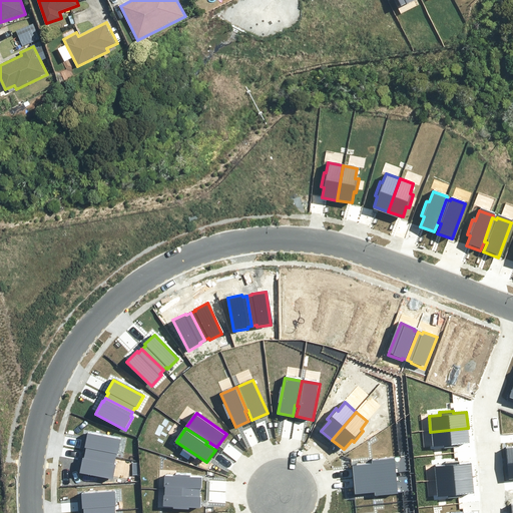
[(430,432),(432,448),(443,447),(443,449),(457,448),(457,445),(469,444),(468,428),(430,432)]
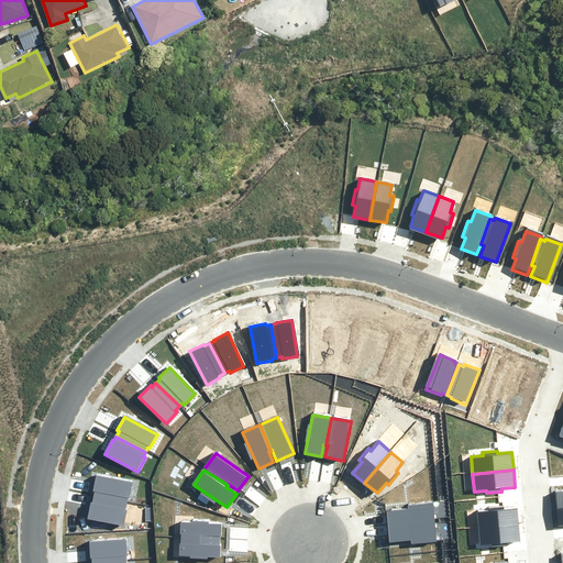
[(132,484),(96,476),(92,490),(94,492),(92,497),(125,504),(127,499),(129,499),(132,484)]
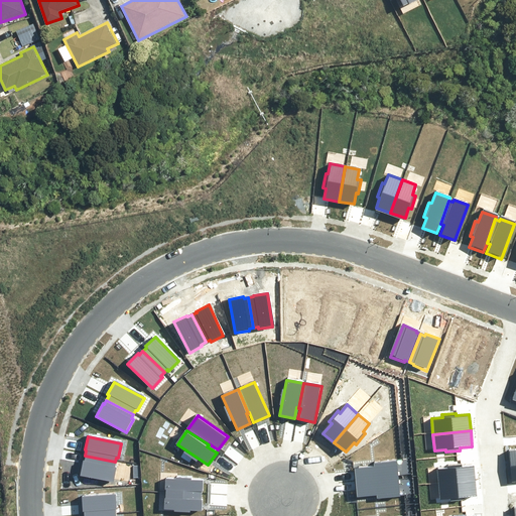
[(83,460),(80,474),(113,481),(116,467),(114,467),(115,462),(85,456),(84,460),(83,460)]
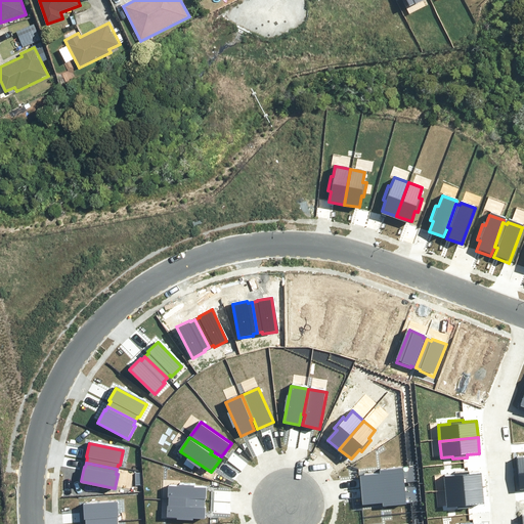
[(381,472),(359,474),(360,489),(404,486),(403,467),(380,469),(381,472)]
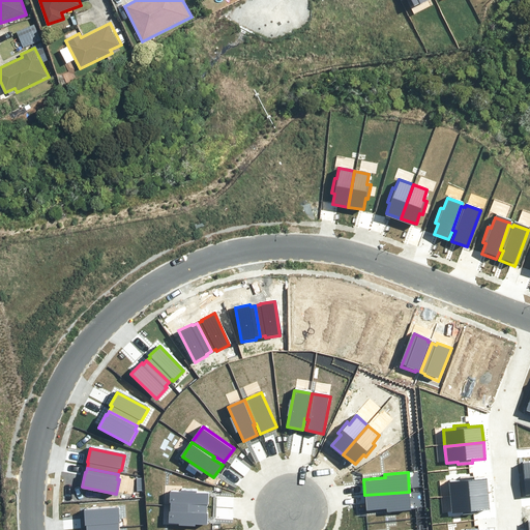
[(460,479),(448,480),(450,497),(489,493),(488,476),(474,477),(474,475),(460,476),(460,479)]
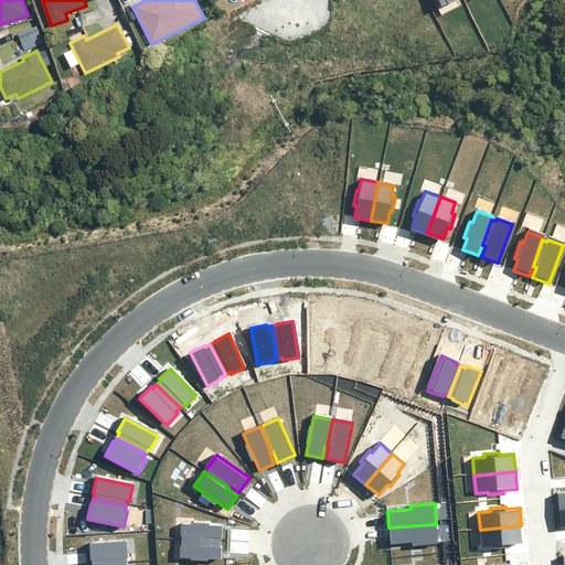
[(222,543),(223,526),(209,526),(209,523),(193,522),(193,526),(181,526),(181,542),(222,543)]
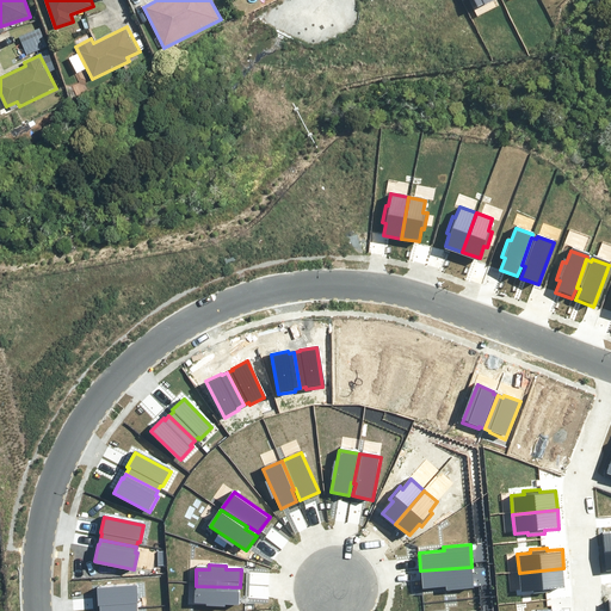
[(420,571),(421,590),(446,587),(448,591),(474,588),(471,567),(420,571)]
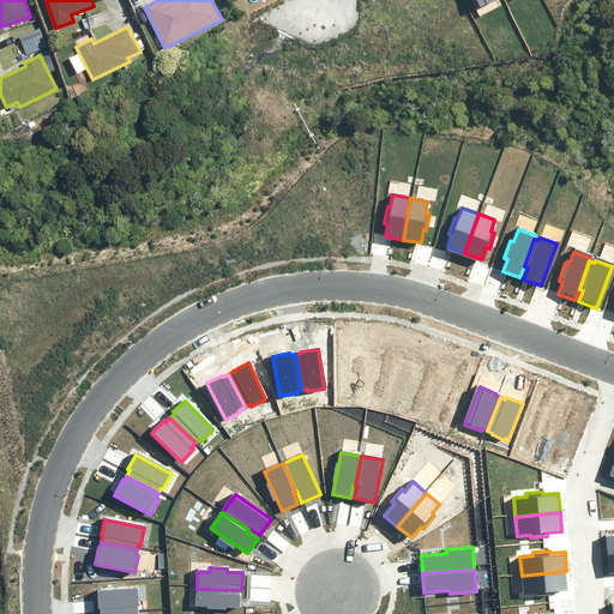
[(522,576),(524,595),(537,594),(537,596),(554,595),(553,591),(569,590),(566,571),(522,576)]
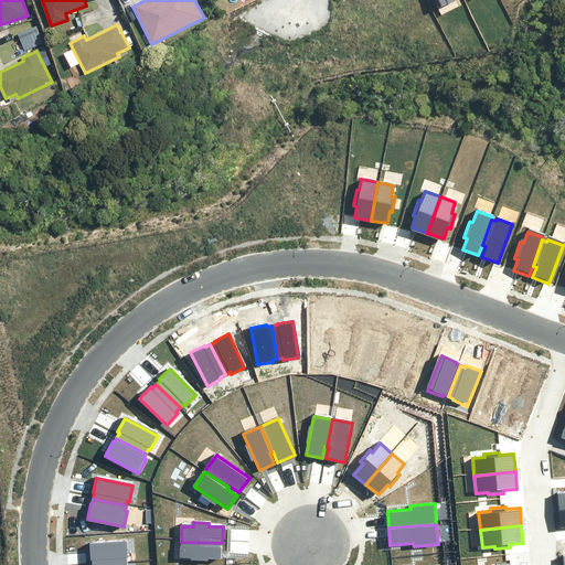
[(208,558),(222,558),(222,543),(181,542),(181,558),(192,558),(192,562),(208,562),(208,558)]
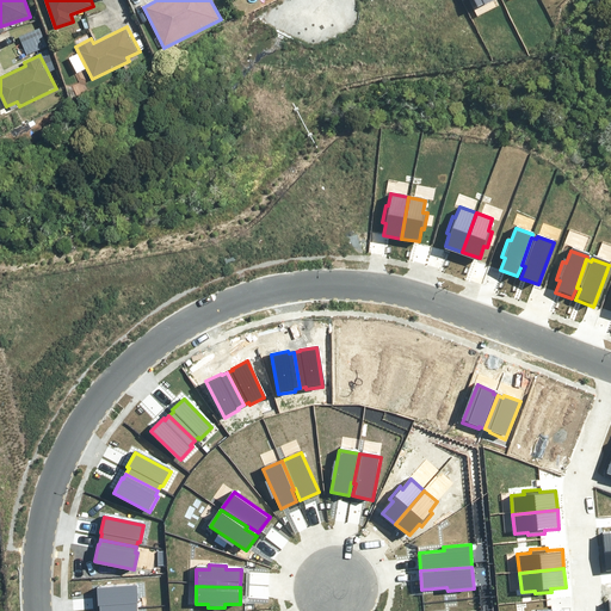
[(135,590),(94,590),(94,606),(97,606),(97,610),(133,610),(133,606),(135,606),(135,590)]
